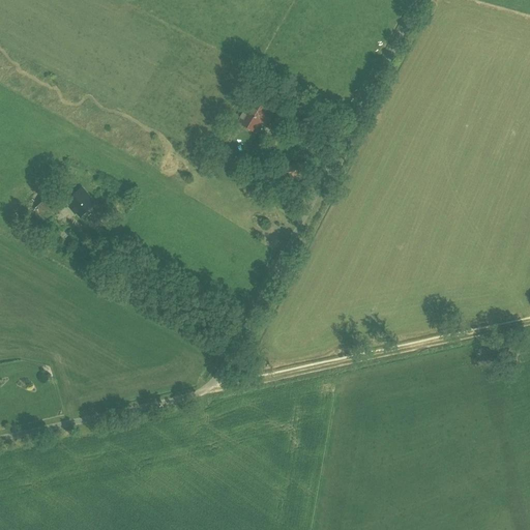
[(311,105),(293,101),(290,113),(308,116),(311,105)]
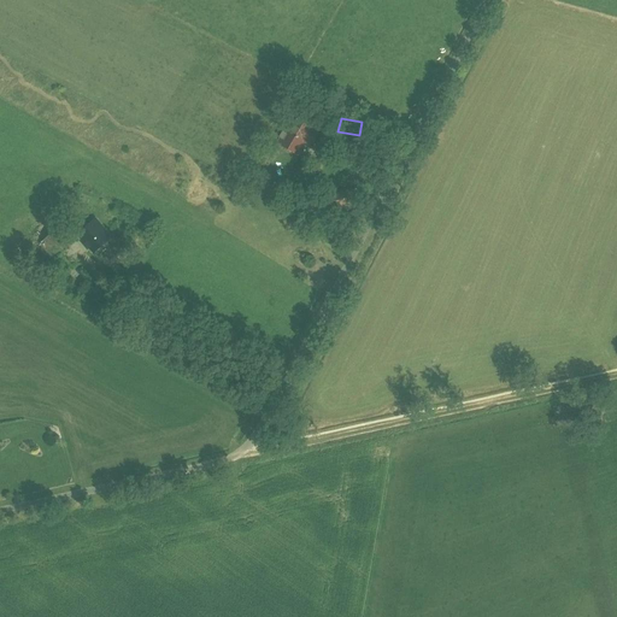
[(312,142),(318,134),(317,130),(312,128),(312,127),(300,119),(297,125),(291,122),(278,142),(286,146),(287,148),(291,152),(293,151),(299,154),(300,153),(298,151),(303,142),(305,141),(310,144),(312,142)]
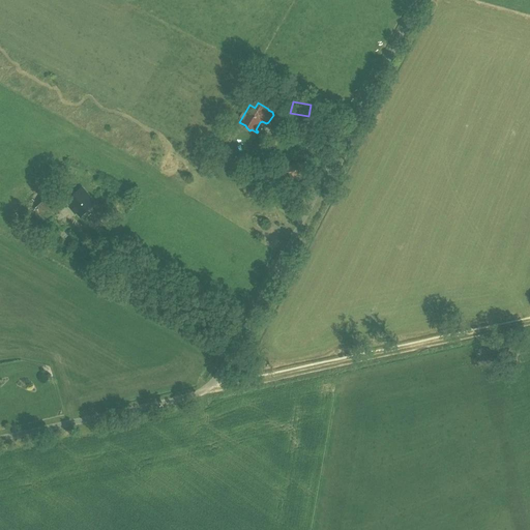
[(80,217),(96,204),(83,188),(66,202),(80,217)]
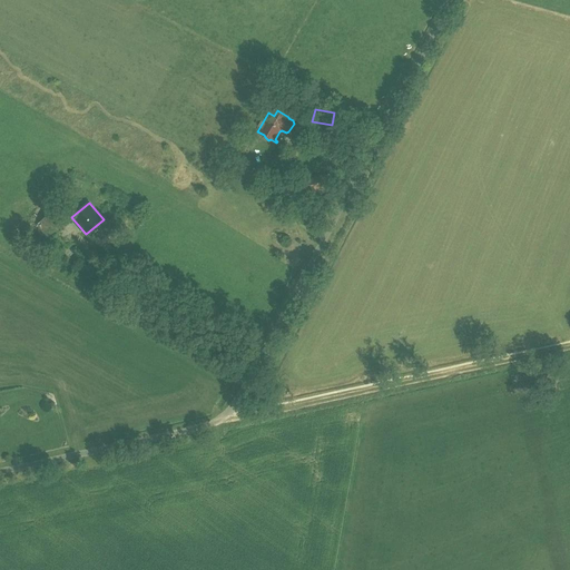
[(69,247),(57,234),(65,228),(51,213),(37,225),(62,253),(69,247)]
